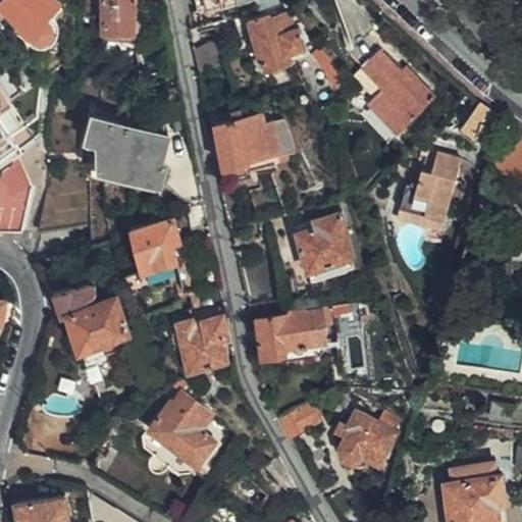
[(2,0),(0,3),(0,6),(2,8),(33,41),(45,43),(50,41),(53,34),(53,27),(44,16),(57,2),(54,0),(2,0)]
